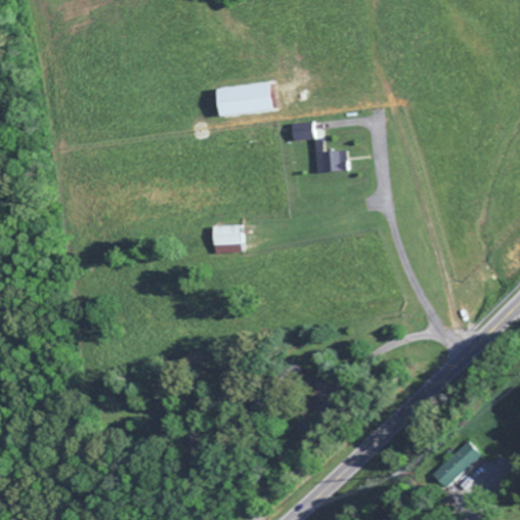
[(273,109),(269,82),(217,89),(221,116),(273,109)]
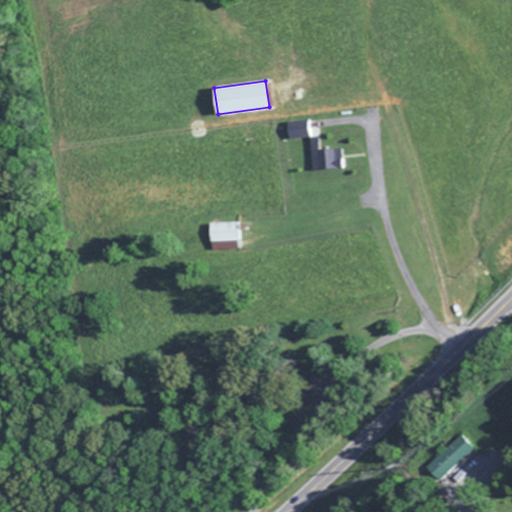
[(306,137),(305,120),(284,121),(285,138),(306,137)]
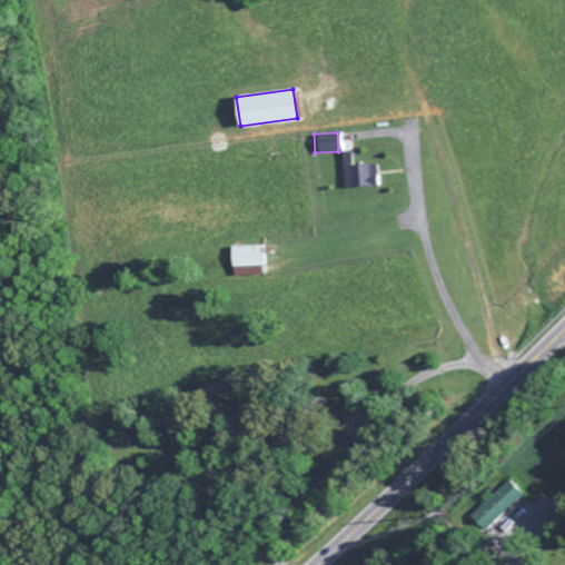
[(340,187),(375,186),(374,162),(339,164),(340,187)]
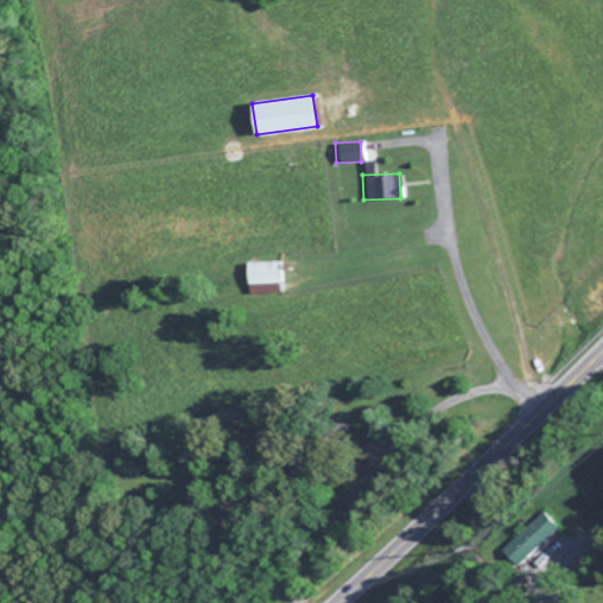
[(277,261),(246,261),(247,293),(278,292),(277,261)]
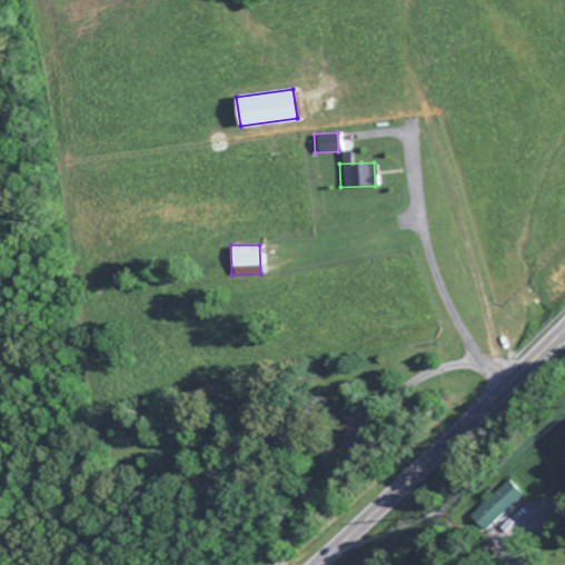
[(523,495),(511,479),(469,514),(483,529),(523,495)]
